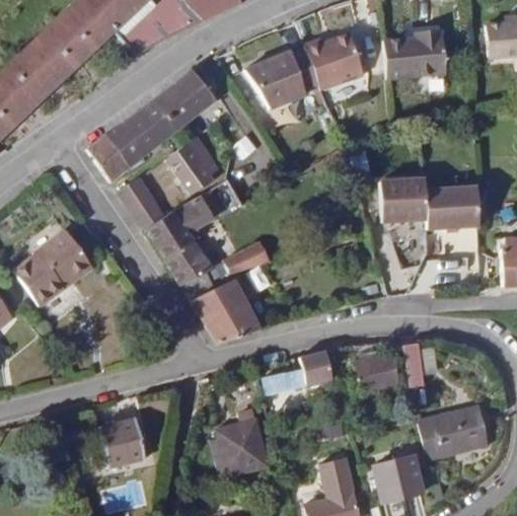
[(113,27),(138,55),(160,42),(242,2),(241,0),(81,0),(65,16),(59,16),(52,22),(51,28),(30,49),(23,49),(17,55),(16,62),(0,76),(0,156),(1,155),(0,154),(0,133),(26,108),(32,107),(40,101),(41,94),(97,42),(103,41),(111,34),(111,28),(113,27)]
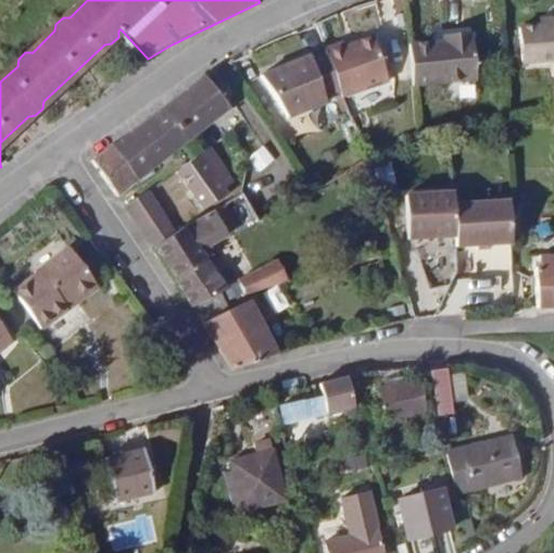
[(553,15),(542,17),(543,24),(521,25),(524,60),(553,57),(553,15)]
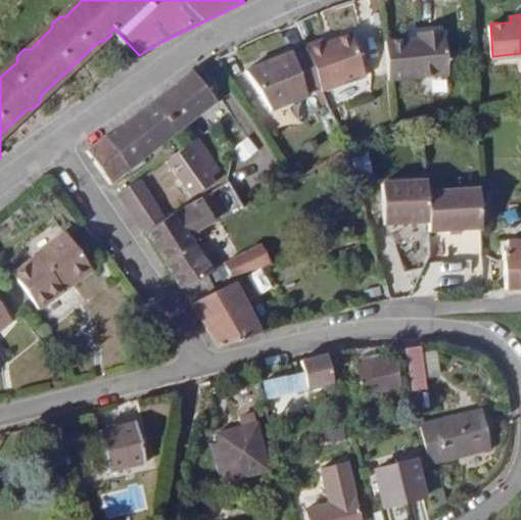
[(419,36),(387,39),(390,79),(451,74),(445,24),(419,27),(419,36)]
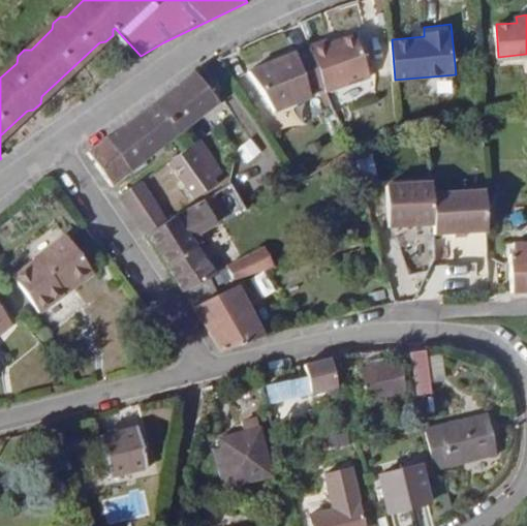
[(313,49),(324,84),(328,90),(372,75),(357,32),(329,42),(327,38),(311,43),(313,49)]
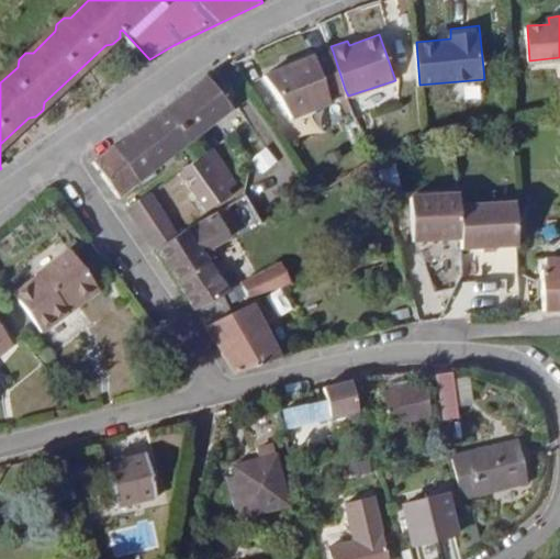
[(293,116),(332,101),(329,94),(345,89),(333,52),(316,57),(315,54),(266,74),(293,116)]
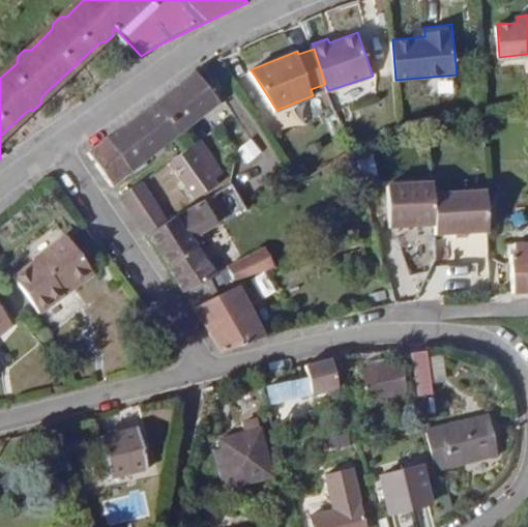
[(110,138),(134,169),(154,153),(221,100),(197,70),(134,120),(110,138)]
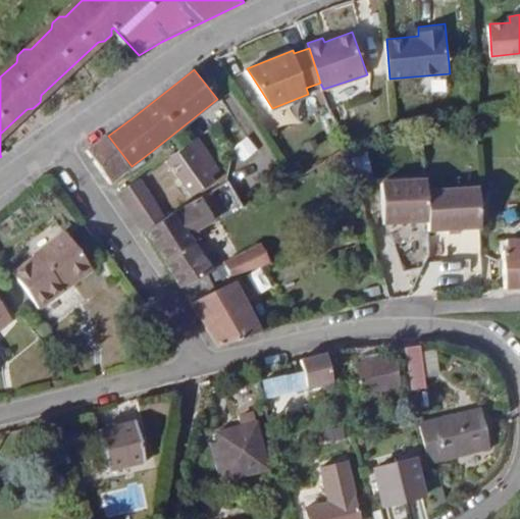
[(393,133),(390,122),(375,126),(378,137),(393,133)]
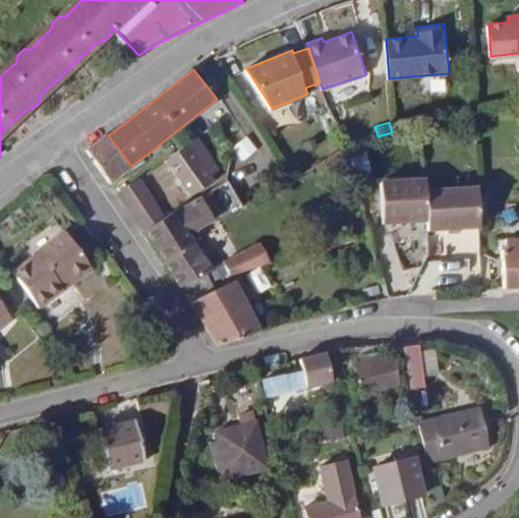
[(101,165),(112,181),(131,166),(108,135),(89,149),(101,165)]
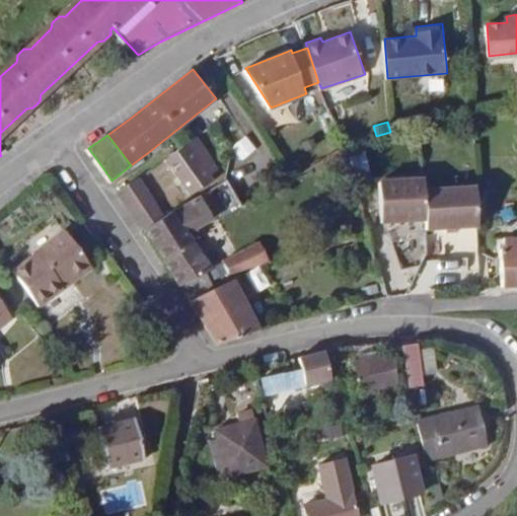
[(211,173),(220,167),(198,135),(166,158),(193,194),(215,179),(211,173)]
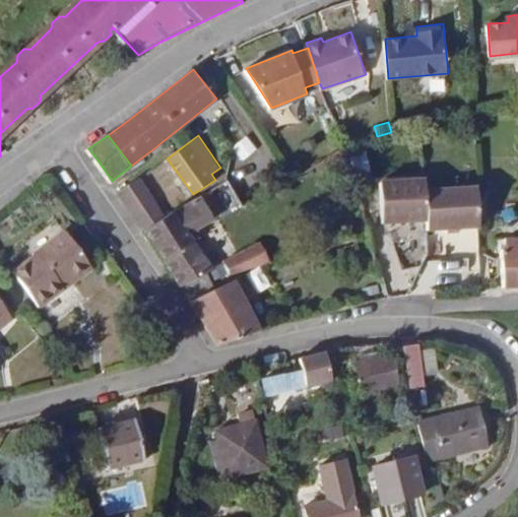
[(257,147),(248,135),(236,145),(246,157),(257,147)]
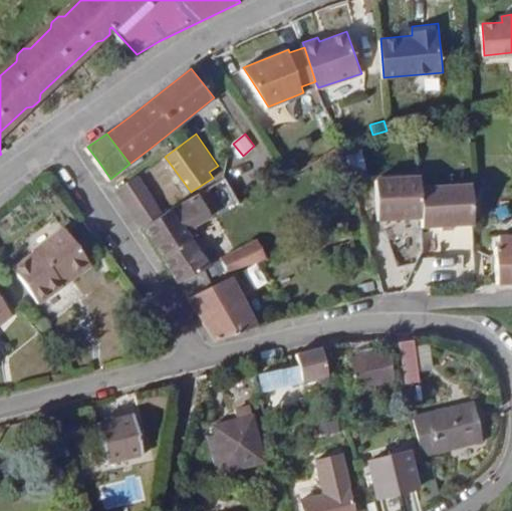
[(314,143),(311,136),(301,140),(304,147),(314,143)]
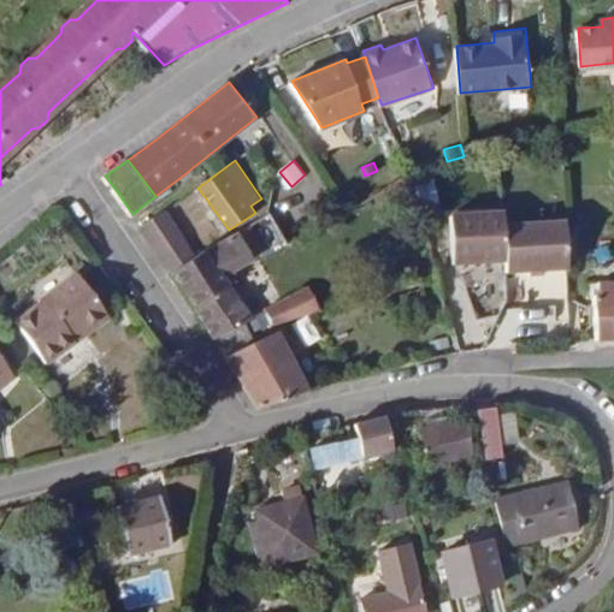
[(441,202),(435,172),(415,177),(423,207),(441,202)]
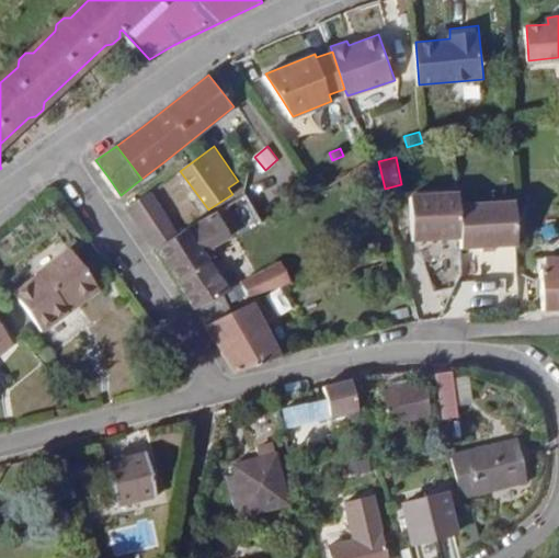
[(328,180),(322,172),(315,177),(320,184),(328,180)]
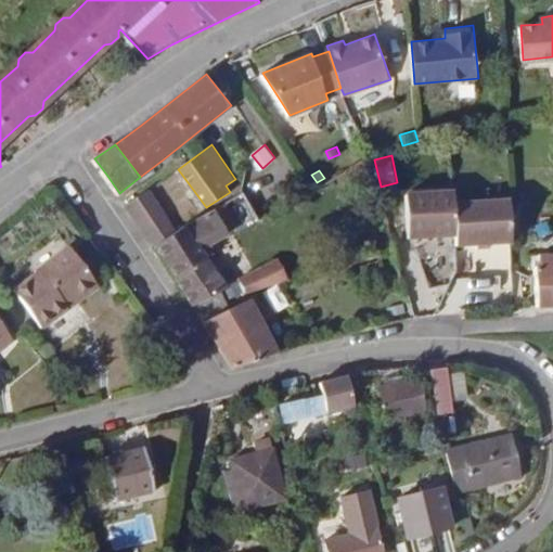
[(378,190),(374,176),(358,180),(362,194),(378,190)]
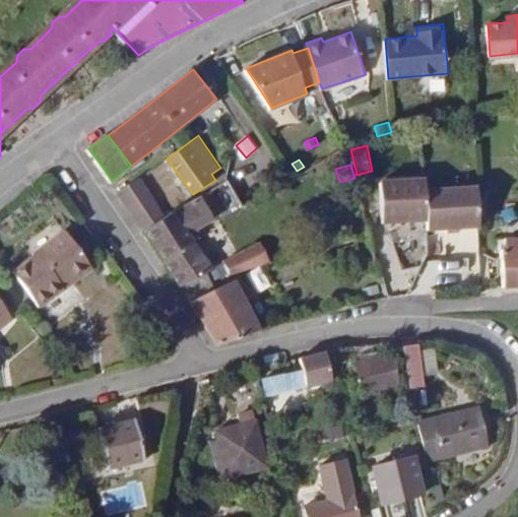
[(146,229),(165,216),(139,177),(120,191),(133,210),(146,229)]
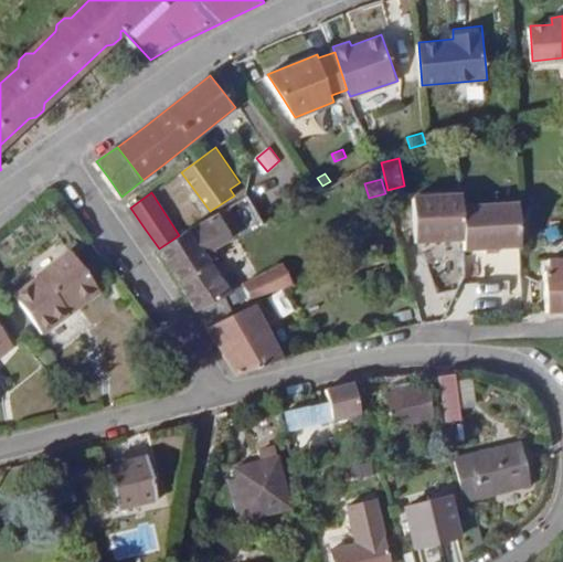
[(463,193),(414,197),(417,241),(466,237),(464,204),(463,193)]
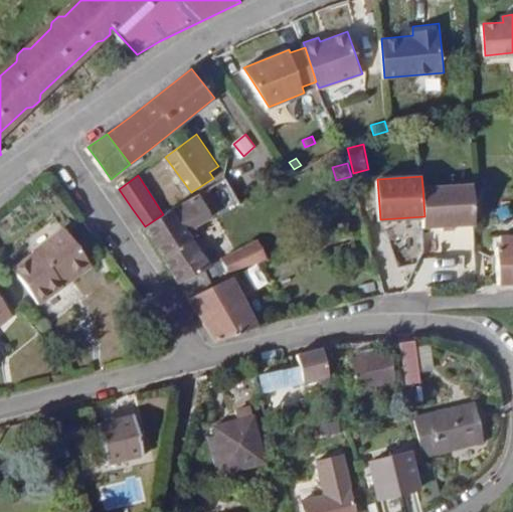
[(475,184),(422,186),(424,216),(424,226),(476,222),(475,184)]
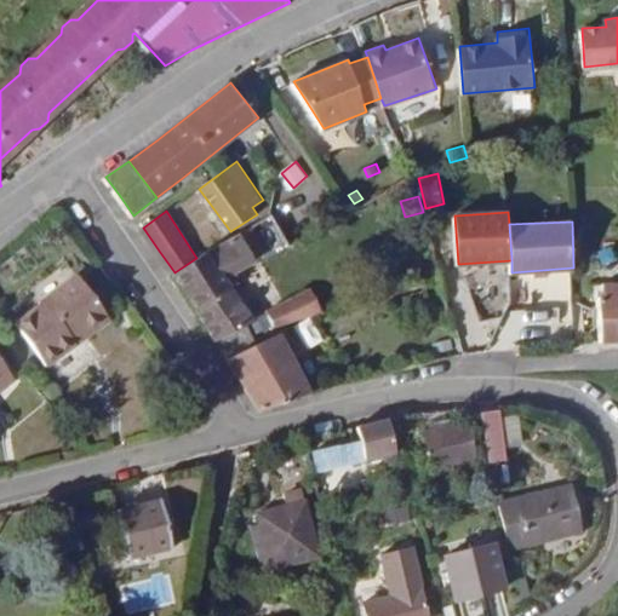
[(249,245),(258,239),(252,228),(242,234),(249,245)]
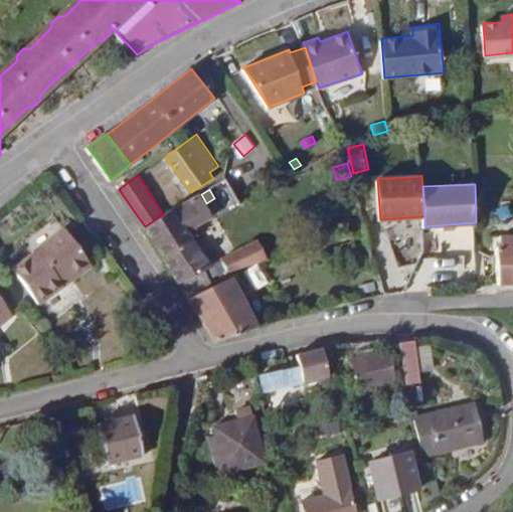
[(200,193),(172,208),(163,214),(145,226),(165,259),(180,282),(204,270),(212,266),(192,237),(200,232),(195,225),(212,216),(206,203),(201,194),(200,193)]
